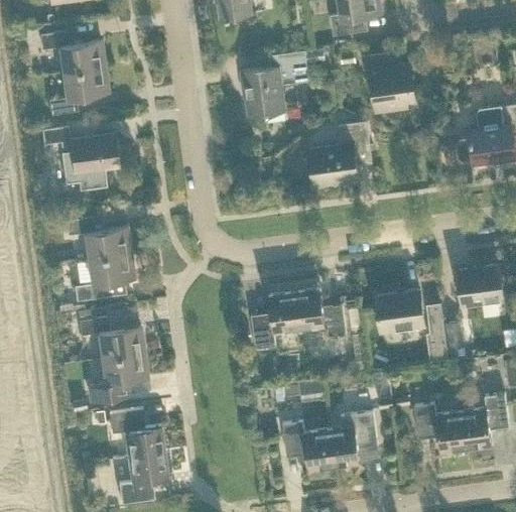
[(217,0),(220,20),(252,15),(249,0),(217,0)]
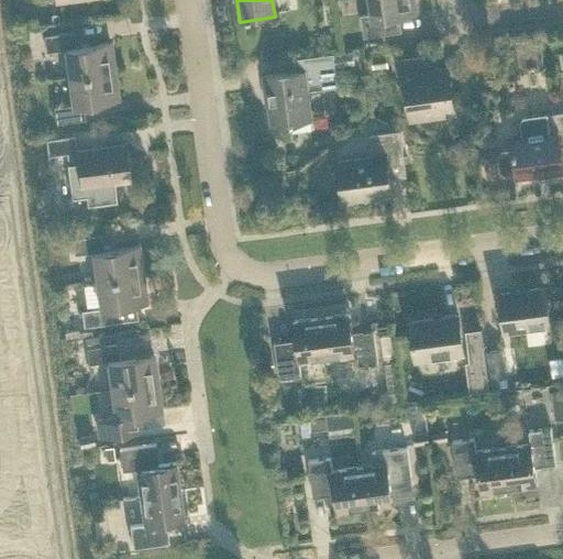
[(398,21),(416,19),(412,0),(368,0),(372,19),(362,20),(365,40),(400,35),(398,21)]
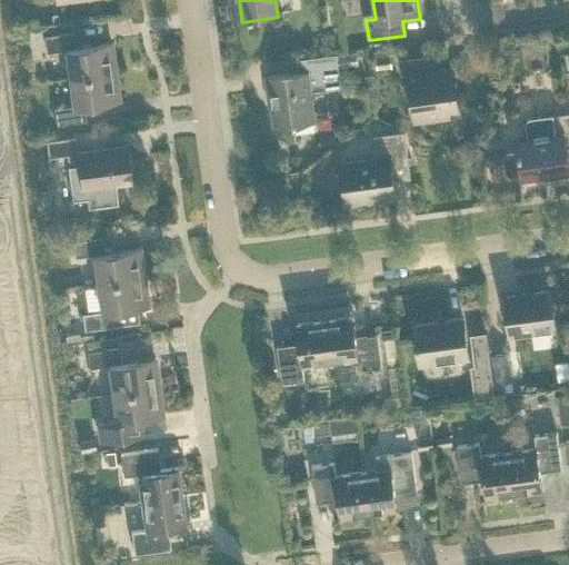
[(68,82),(115,76),(111,48),(76,53),(73,38),(43,42),(46,57),(63,55),(68,82)]
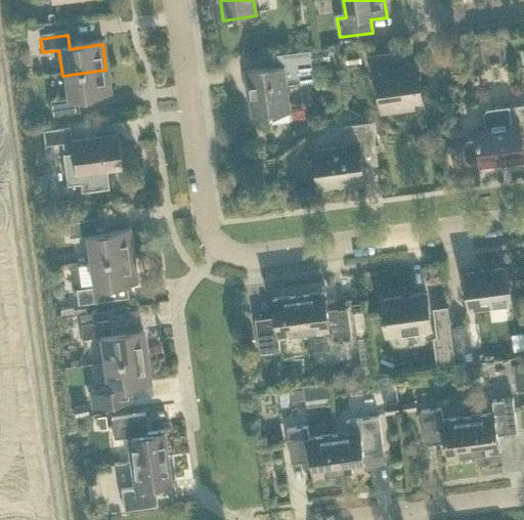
[(361,66),(359,51),(345,53),(347,67),(361,66)]
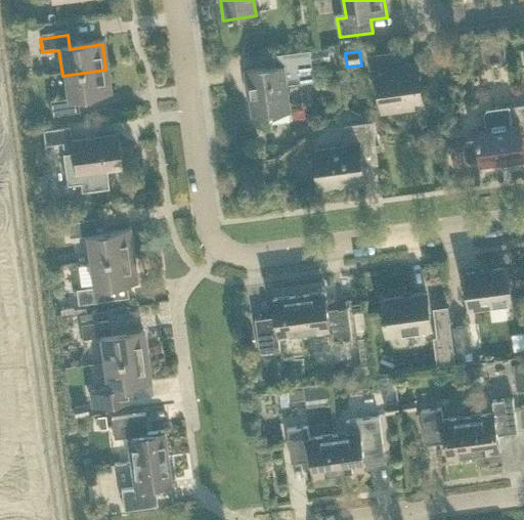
[(285,83),(311,80),(307,52),(272,57),(274,70),(245,74),(247,89),(249,89),(253,119),(289,114),(285,83)]
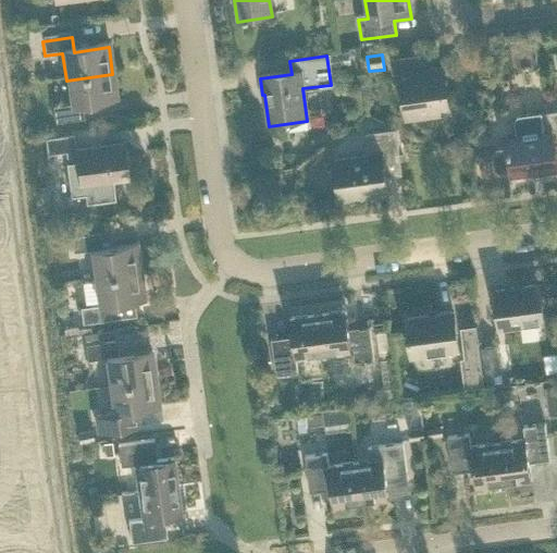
[(409,121),(448,115),(443,69),(428,71),(426,57),(393,61),(395,77),(403,76),(409,121)]
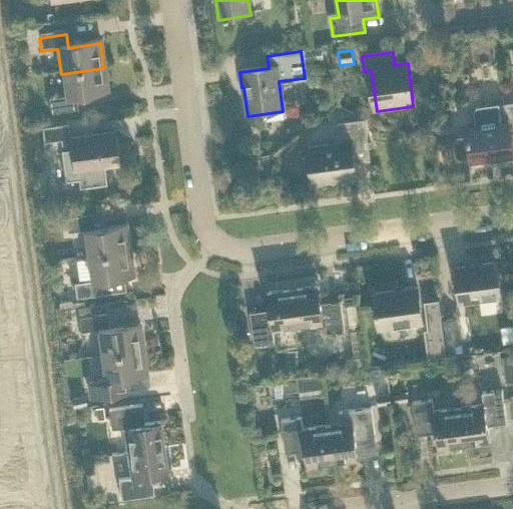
[(75,98),(107,94),(103,68),(61,74),(64,99),(49,102),(51,115),(77,112),(75,98)]
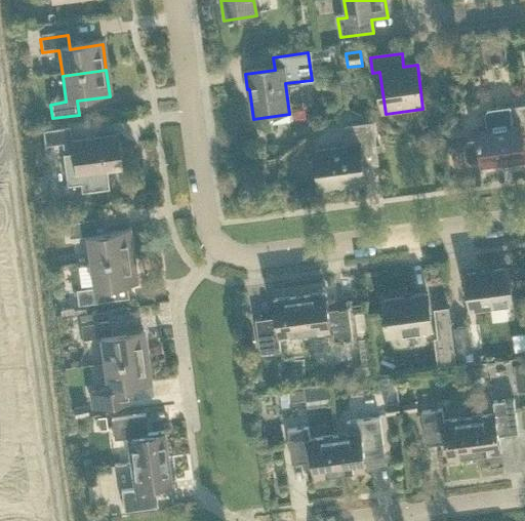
[(511,163),(524,161),(524,160),(522,139),(524,138),(524,107),(488,113),(485,116),(488,133),(478,135),(479,143),(468,144),(466,148),(468,162),(471,164),(482,163),(483,167),(502,164),(503,169),(512,167),(511,163)]
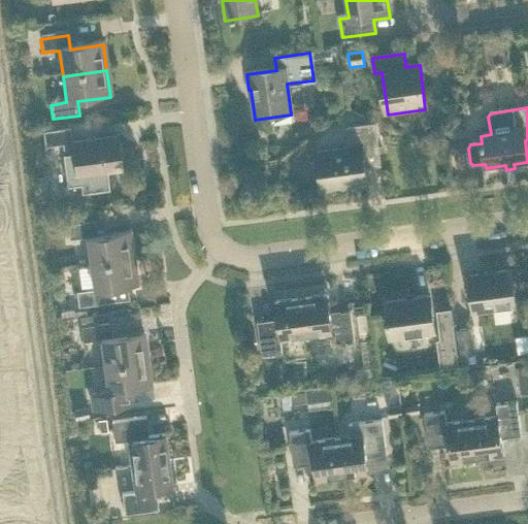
[(351,151),(317,156),(321,192),(352,188),(352,190),(367,188),(365,170),(381,168),(374,125),(348,129),(351,151)]
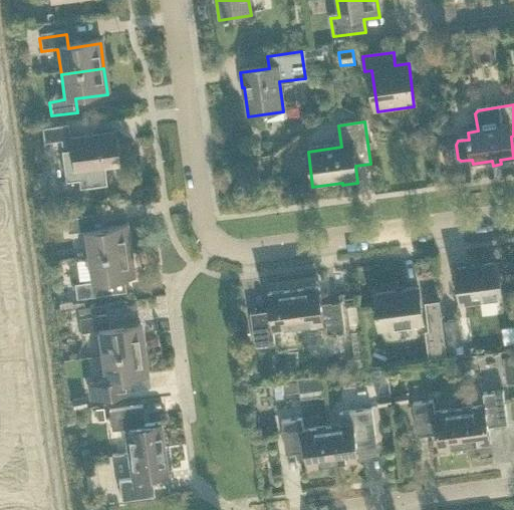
[(106,187),(103,169),(117,167),(112,136),(70,143),(67,128),(42,132),(44,146),(60,144),(62,154),(61,154),(65,185),(78,183),(79,191),(106,187)]
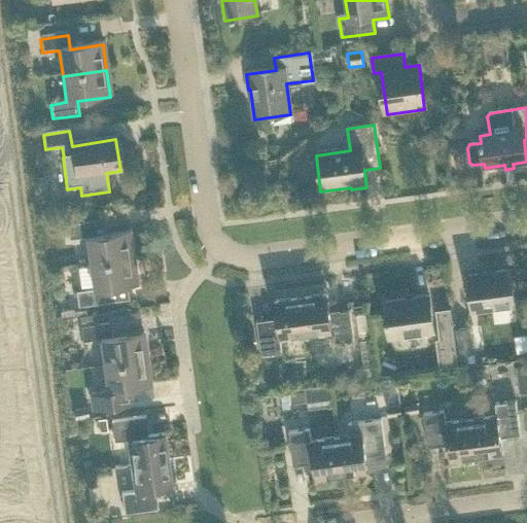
[(280,169),(269,170),(267,172),(268,183),(270,184),(281,183),(280,169)]
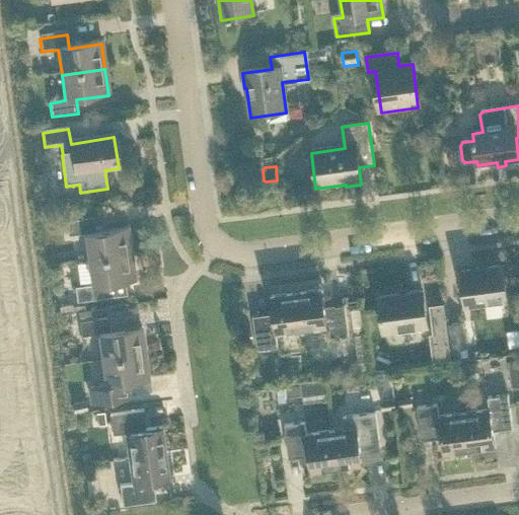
[(87,262),(130,255),(126,230),(95,234),(93,220),(66,224),(69,238),(84,236),(87,262)]
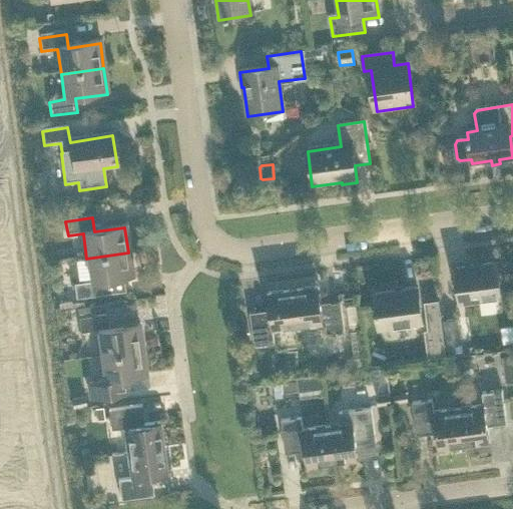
[(100,283),(132,279),(128,252),(86,259),(90,285),(74,288),(76,301),(102,297),(100,283)]
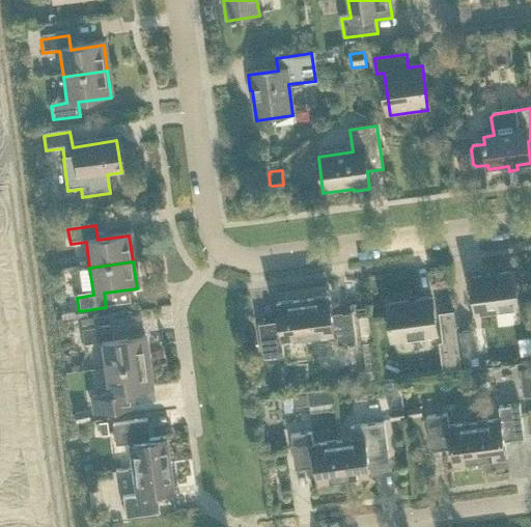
[(476,316),(519,310),(513,274),(471,279),(476,316)]
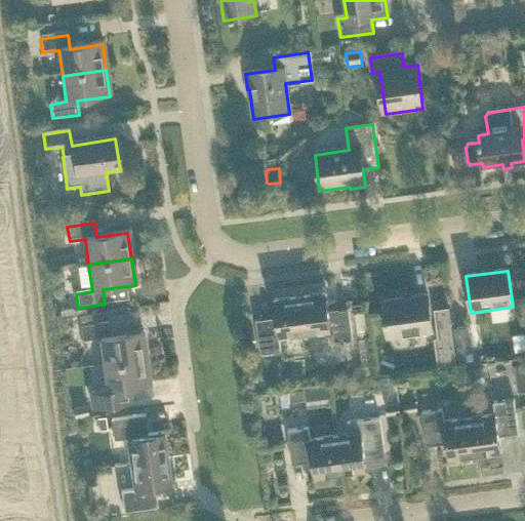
[(330,346),(351,343),(346,310),(326,312),(324,296),(299,299),(305,337),(329,334),(330,346)]
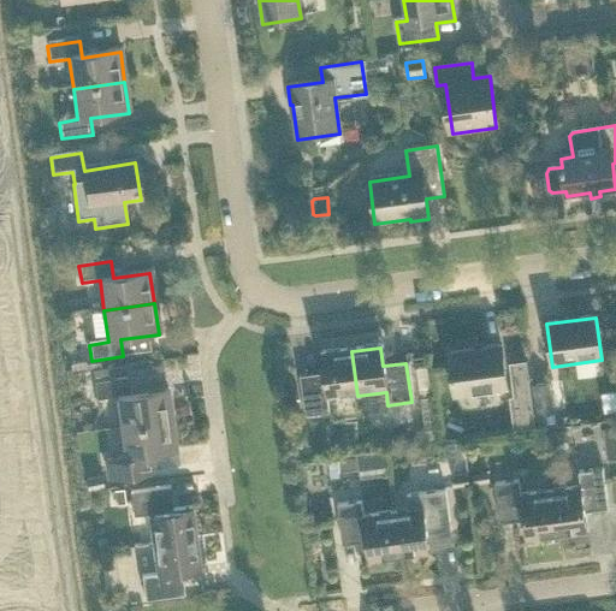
[(455,397),(508,390),(502,348),(449,355),(455,397)]
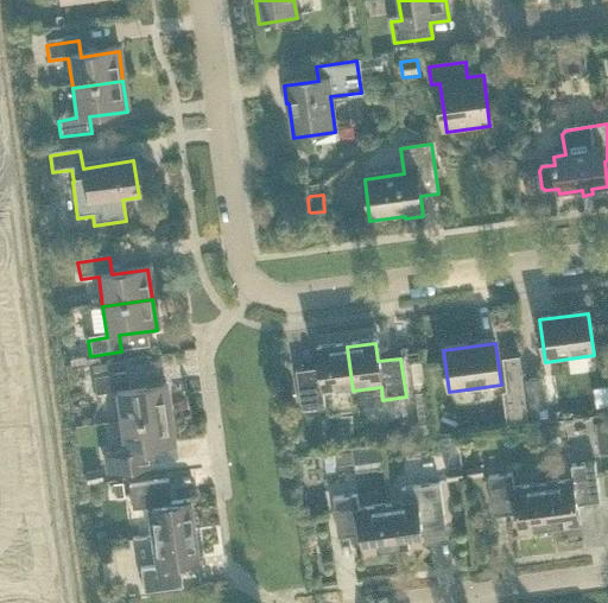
[(322,395),(353,391),(347,347),(316,351),(318,370),(296,373),(301,412),(324,408),(322,395)]
